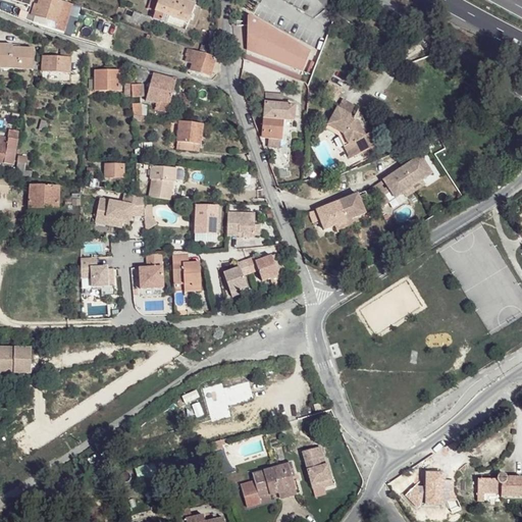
[(63,3),(55,0),(41,0),(34,18),(47,24),(49,19),(55,21),(53,27),(64,31),(72,6),(63,3)]
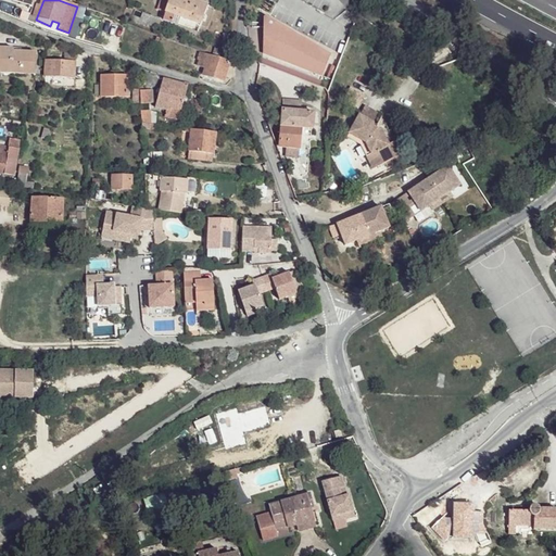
[(207,5),(191,0),(168,0),(165,12),(166,13),(181,19),(201,25),(207,5)]
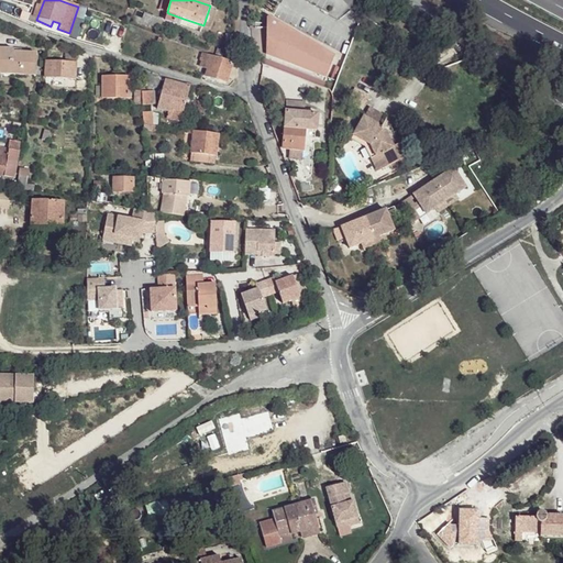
[(153,15),(145,13),(143,19),(152,22),(153,15)]
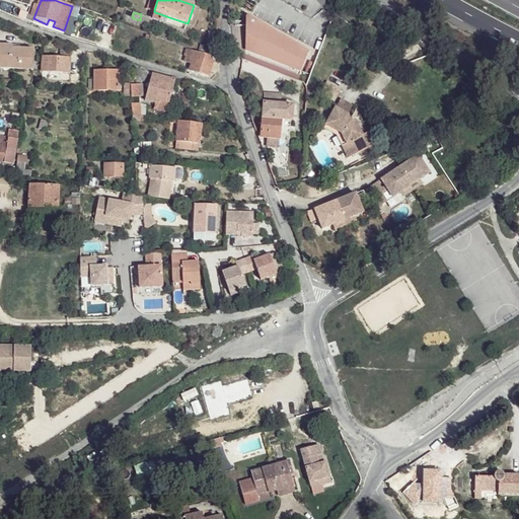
[(169,17),(155,12),(154,19),(167,23),(169,17)]
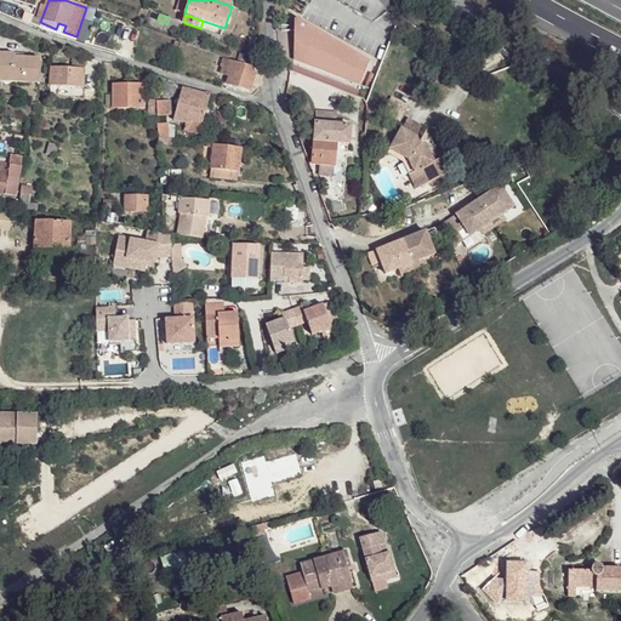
[(292,22),(294,61),(359,85),(369,62),(296,21),(292,22)]
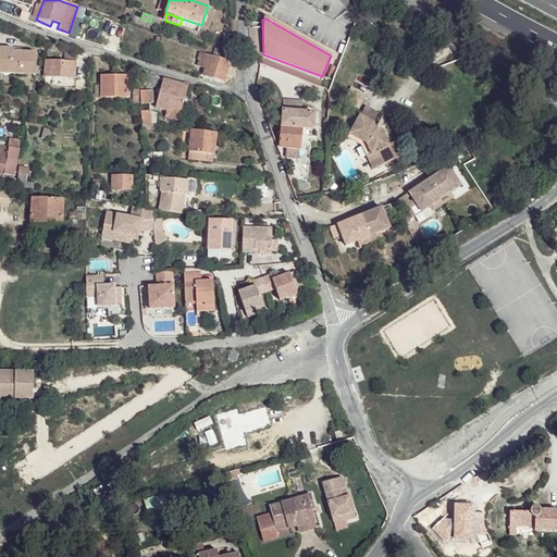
[(36,54),(13,52),(12,49),(0,48),(0,74),(35,77),(36,54)]
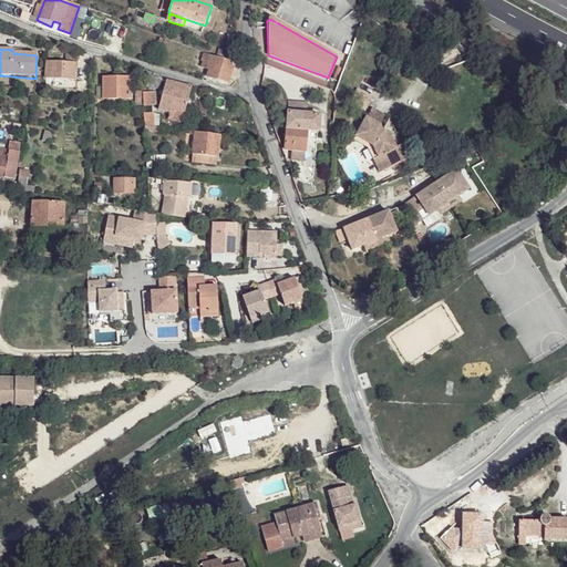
[(214,59),(203,55),(198,70),(209,73),(214,59)]
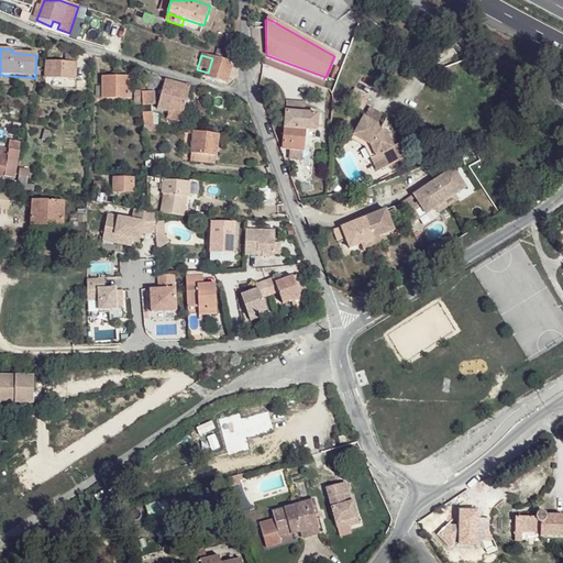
[(213,57),(212,58),(208,73),(208,75),(229,81),(233,64),(213,57)]
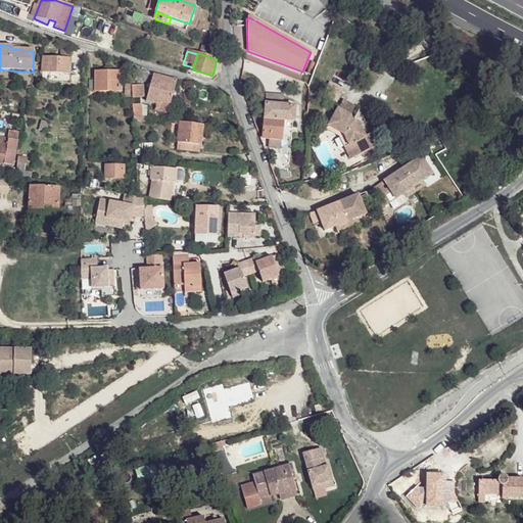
[(61,57),(43,55),(43,73),(70,74),(72,57),(61,57)]
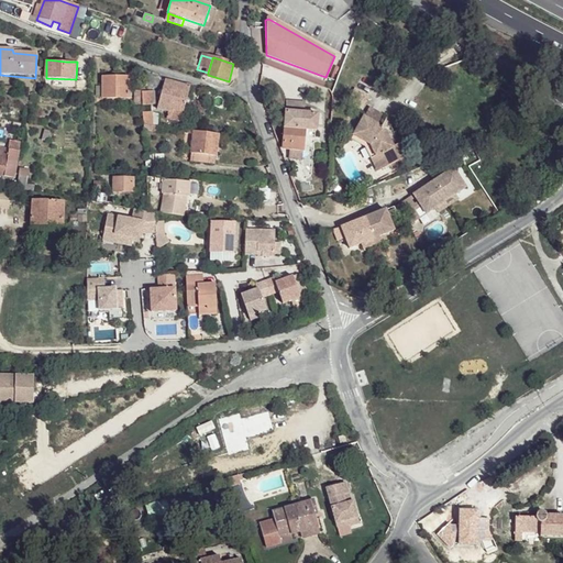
[(130,77),(105,77),(103,97),(131,98),(130,77)]
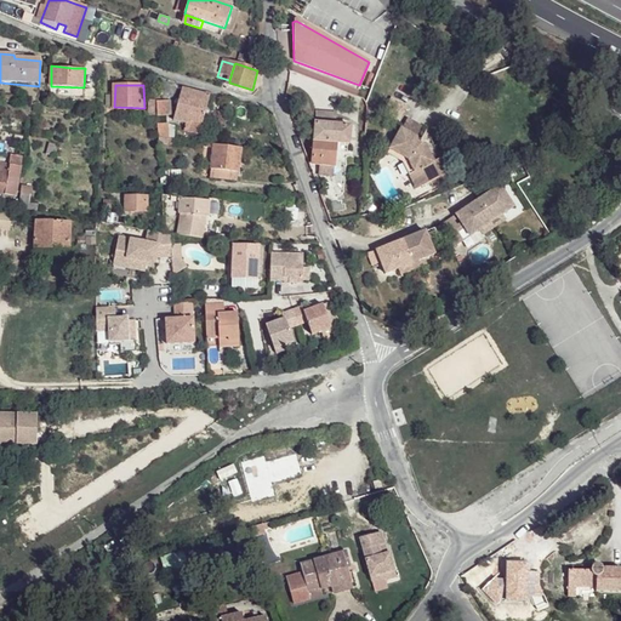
[(211,96),(183,87),(175,120),(187,123),(188,118),(203,123),(211,96)]
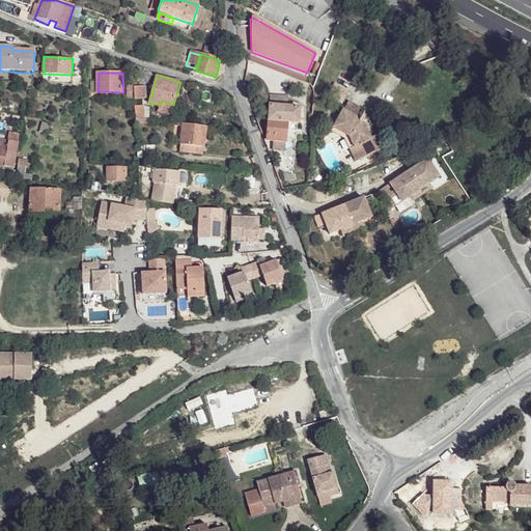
[(147,86),(135,85),(135,94),(135,98),(144,98),(145,98),(145,95),(147,94),(147,86)]
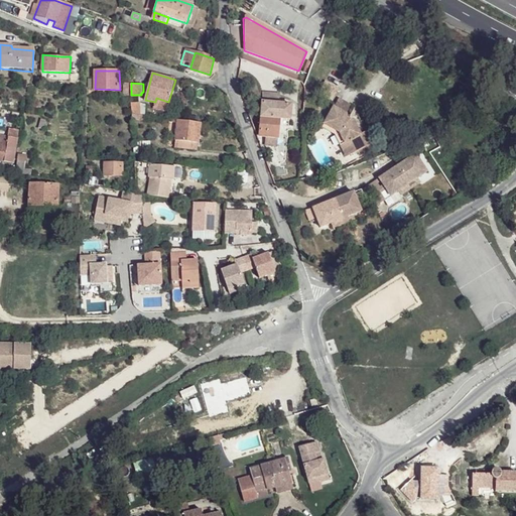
[(281,93),(265,92),(264,102),(280,103),(281,93)]
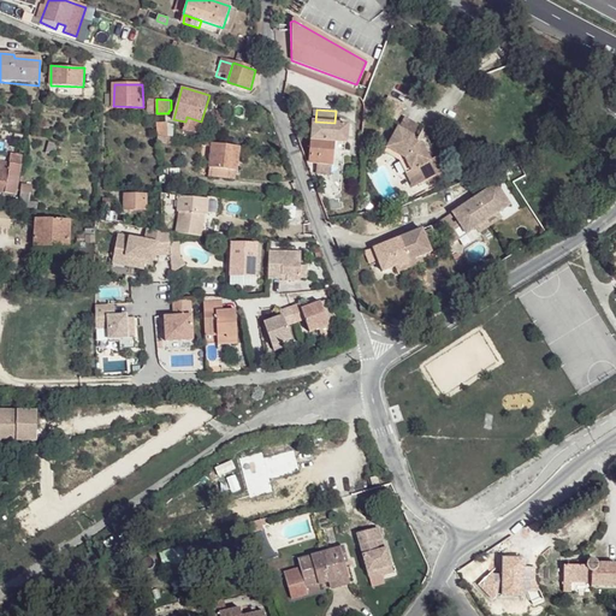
[(201,122),(187,117),(185,122),(184,129),(199,134),(201,122)]
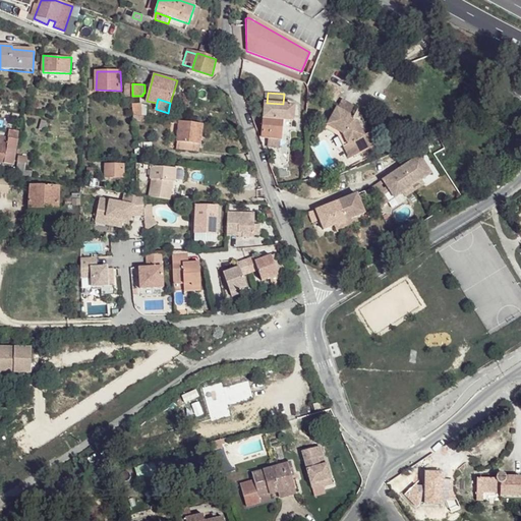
[(141,103),(133,103),(133,114),(141,115),(141,103)]
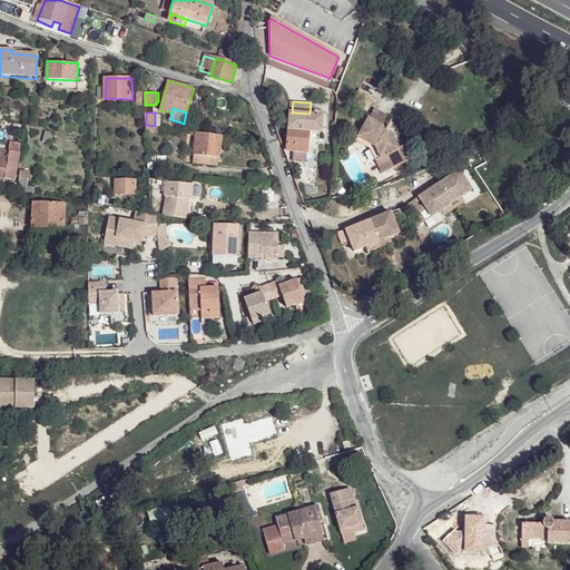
[(292,112),(291,112),(287,149),(307,151),(310,130),(321,131),(322,115),(310,114),(292,112)]
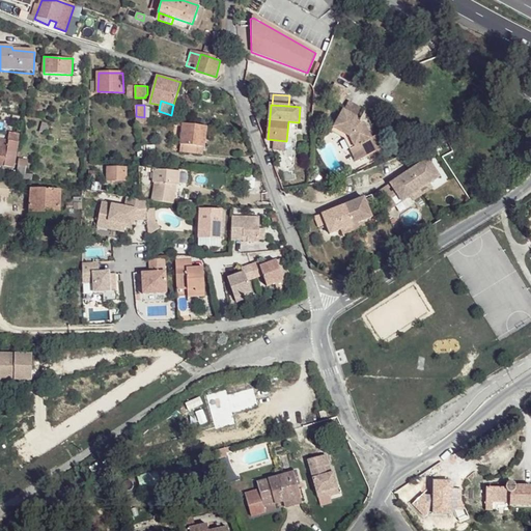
[(357,116),(344,109),(333,127),(350,137),(362,160),(369,156),(384,149),(378,136),(372,138),(363,123),(362,124),(355,120),(357,116)]
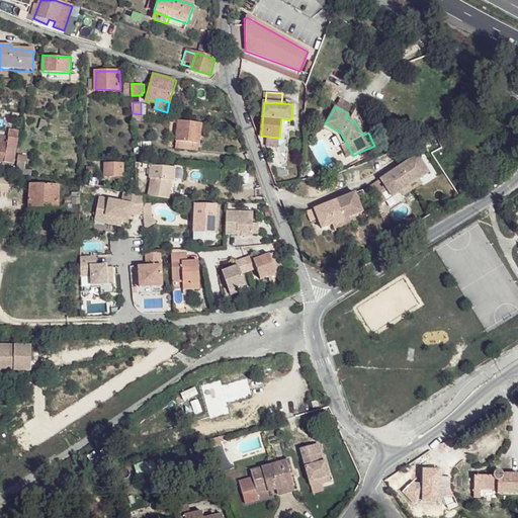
[(201,124),(180,120),(177,141),(199,144),(201,124)]
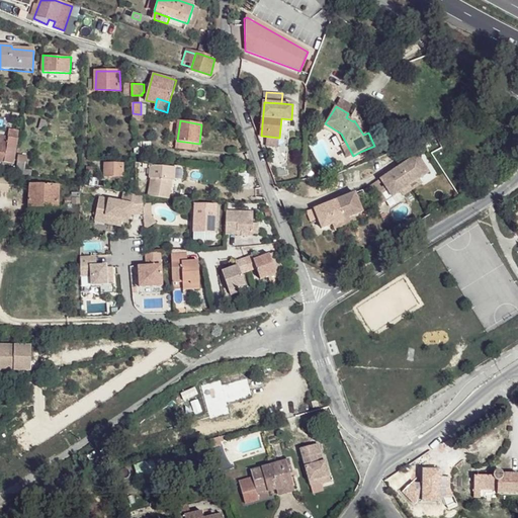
[(325,123),(318,135),(326,140),(342,169),(363,159),(360,152),(353,156),(341,134),(325,123)]
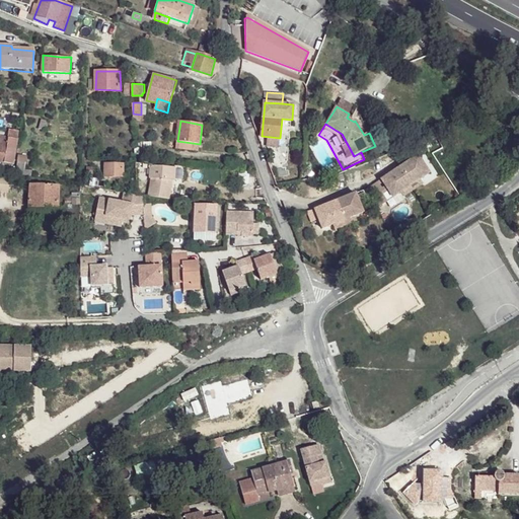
[(8,139),(7,146),(9,147),(10,139),(17,140),(18,130),(10,128),(8,139)]
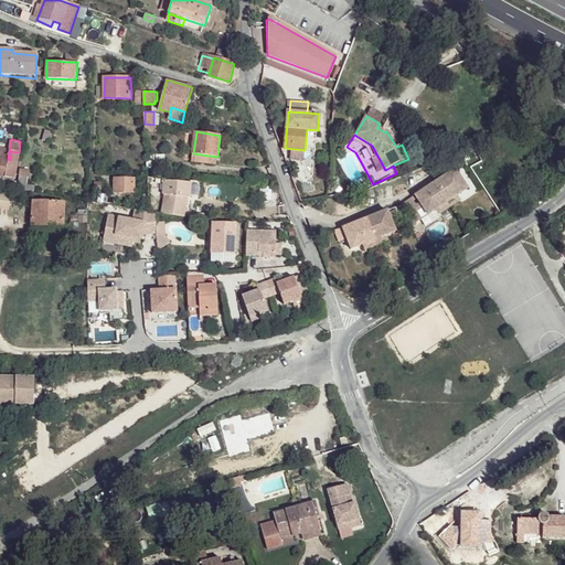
[(19,152),(11,151),(10,160),(19,161),(19,152)]
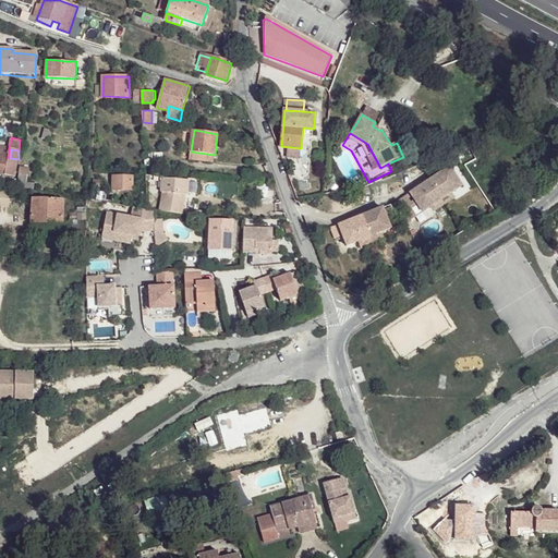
[(215,155),(191,152),(190,158),(215,161),(215,155)]
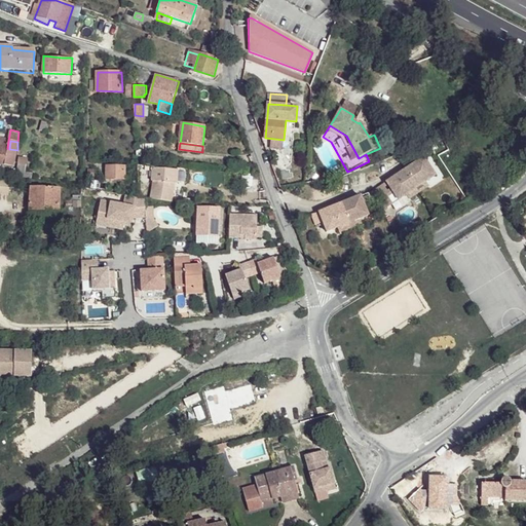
[(152,144),(138,144),(138,156),(152,155),(152,144)]
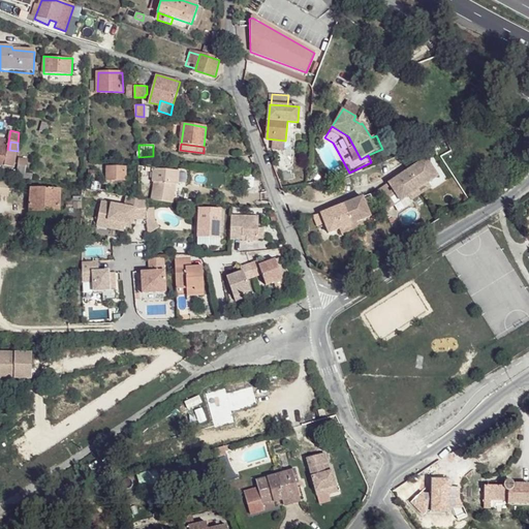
[(0,147),(0,164),(14,167),(18,151),(9,150),(7,149),(0,147)]
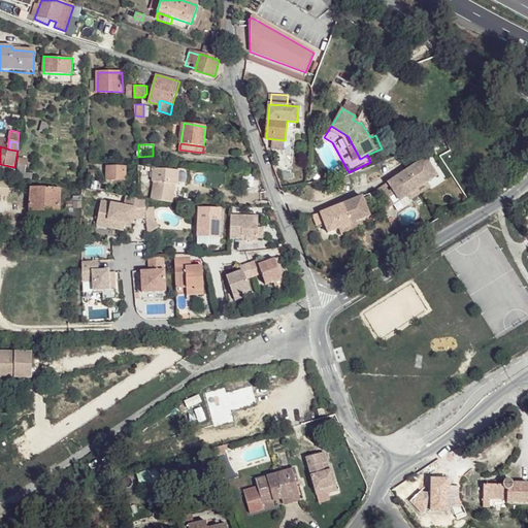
[(437,177),(427,161),(405,173),(420,194),(429,190),(427,185),(437,177)]
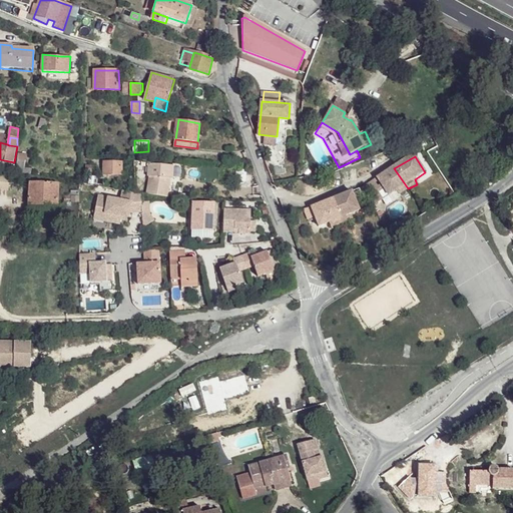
[(122,162),(103,161),(103,173),(121,174),(122,162)]
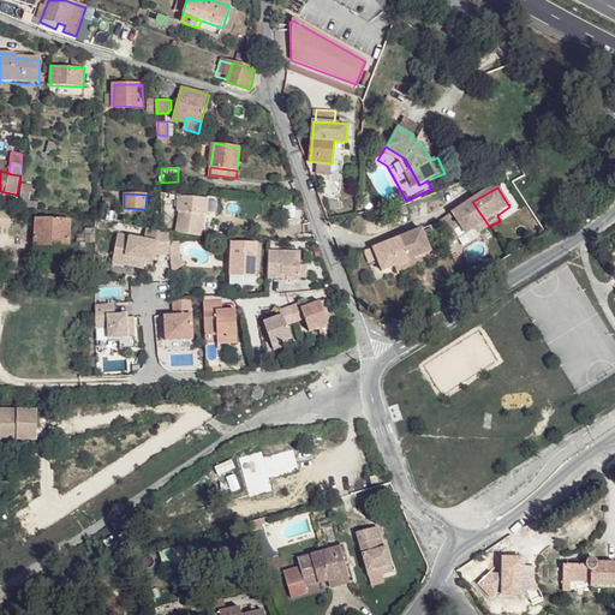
[(208,199),(179,197),(179,212),(198,213),(204,213),(207,213),(208,199)]
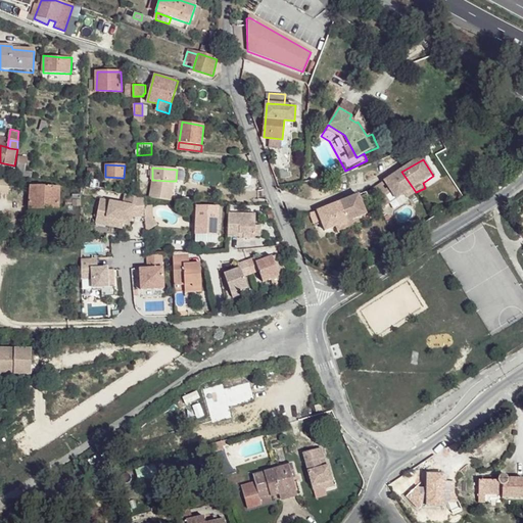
[(328,173),(315,169),(313,176),(327,178),(328,173)]
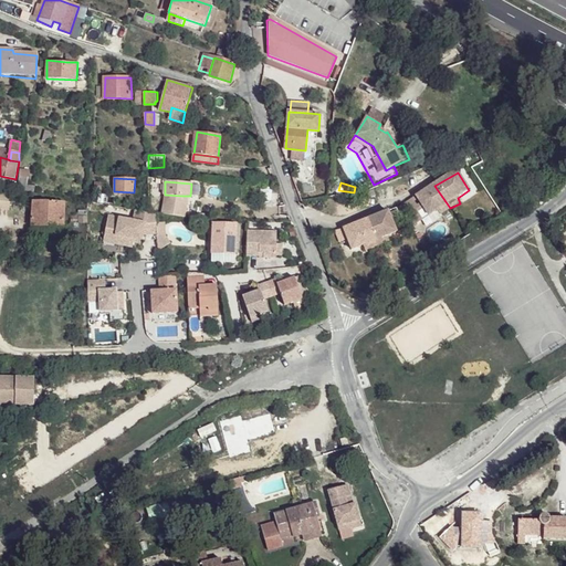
[(450,208),(435,186),(429,215),(437,210),(440,215),(450,208)]
